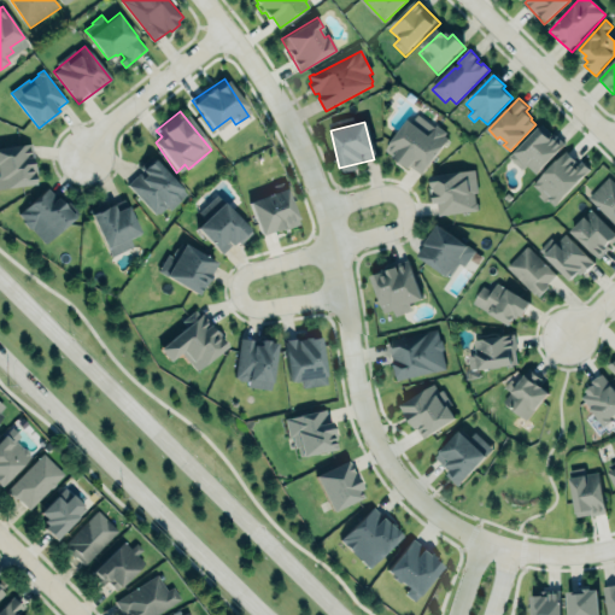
[(406,122),(382,151),(419,179),(446,144),(439,138),(441,134),(432,127),(425,136),(406,122)]
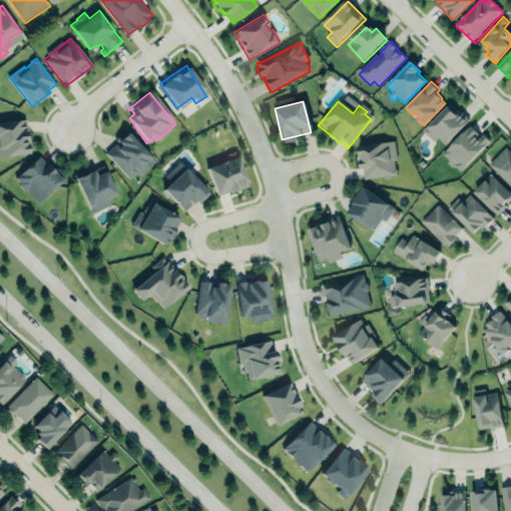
[(471,120),(446,145),(439,138),(435,142),(424,131),(449,106),(458,114),(461,111),(471,120)]
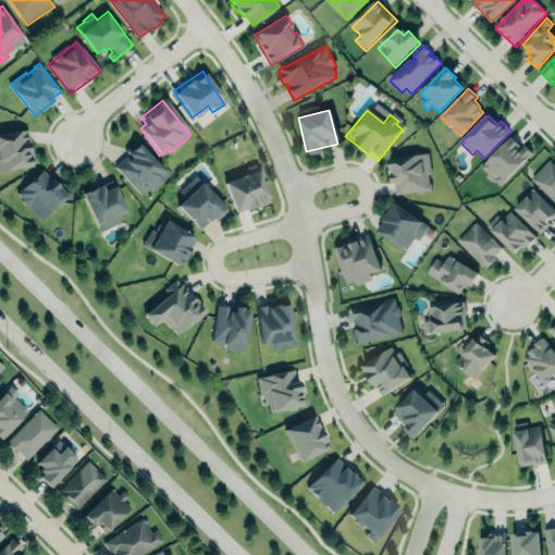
[(29,130),(0,133),(0,170),(33,165),(31,158),(34,157),(29,130)]
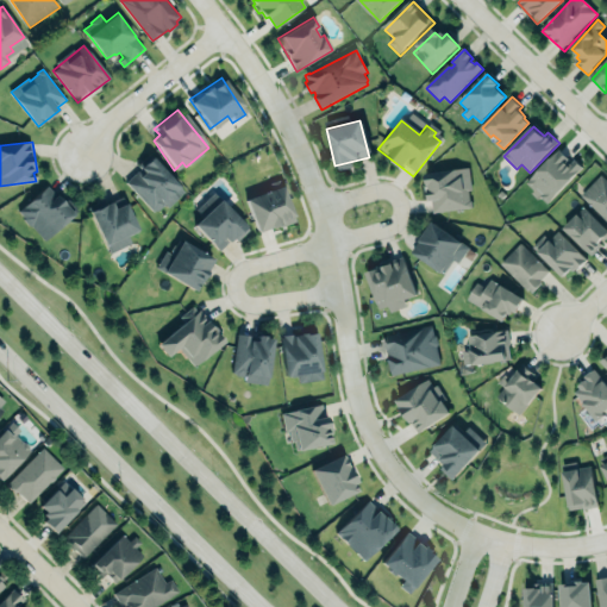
[(575,161),(574,163),(561,151),(551,157),(538,170),(527,185),(534,191),(531,195),(538,201),(542,198),(548,204),(583,168),(575,161)]
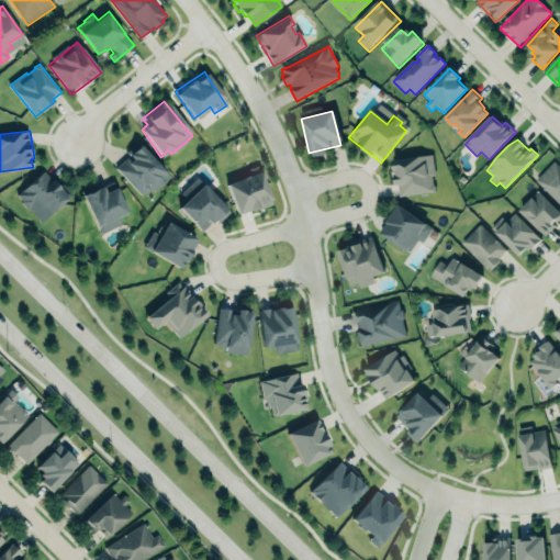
[(116,169),(127,159),(132,156),(127,153),(138,143),(166,171),(166,172),(170,178),(155,191),(153,189),(152,189),(146,194),(144,194),(143,196),(116,169)]
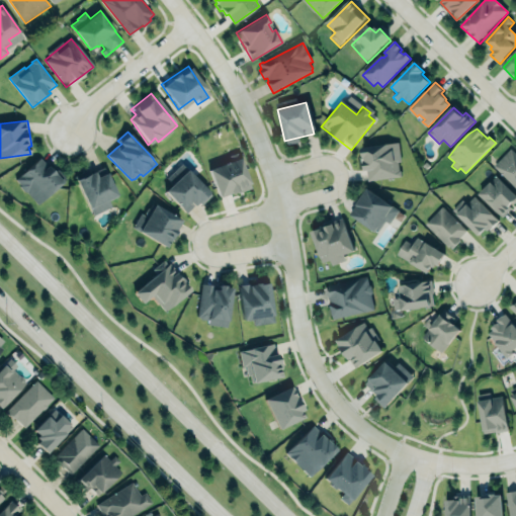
[(367,171),(369,183),(404,178),(403,171),(401,171),(401,164),(404,163),(401,143),(362,148),(365,170),(366,171),(367,171)]
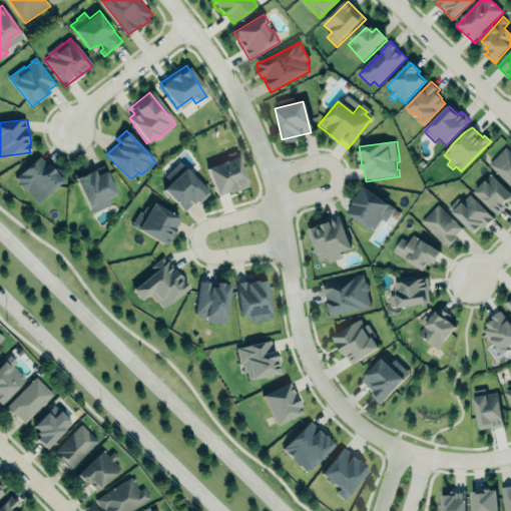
[(510,186),(490,165),(506,149),(510,153),(510,186)]
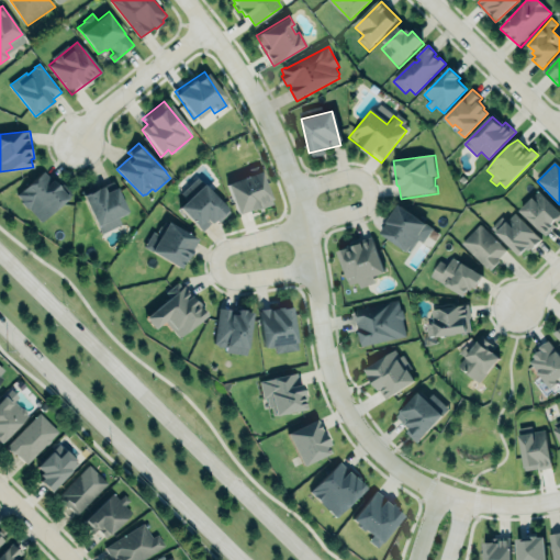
[(258,166),(249,169),(252,175),(227,183),(239,214),(258,206),(259,210),(273,204),(271,200),(272,199),(262,171),(260,171),(258,166)]
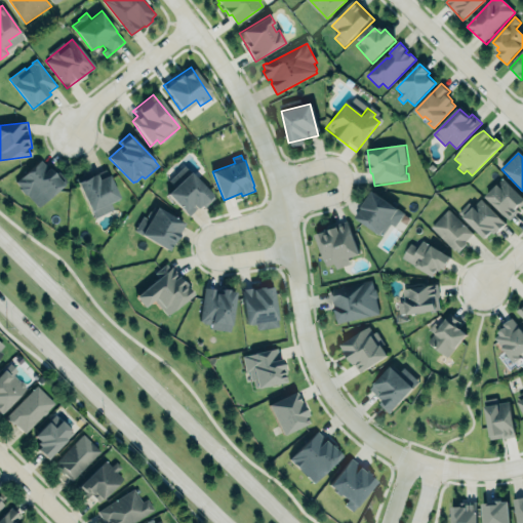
[(65,189),(44,161),(16,182),(36,209),(65,189)]
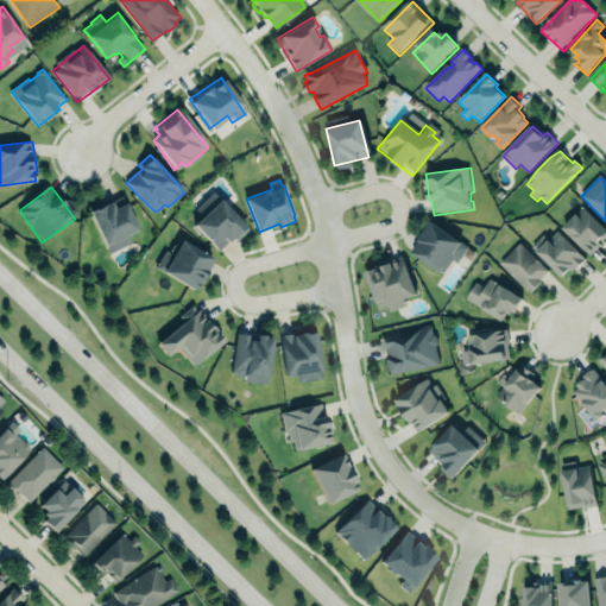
[(197,210),(215,193),(246,226),(250,229),(238,241),(234,238),(228,242),(223,238),(215,246),(194,225),(203,216),(197,210)]
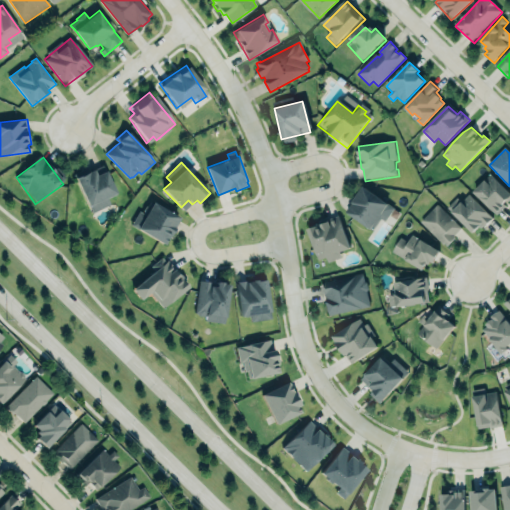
[(74,175),(92,213),(111,205),(108,199),(118,194),(107,170),(97,174),(94,169),(85,173),(84,170),(74,175)]
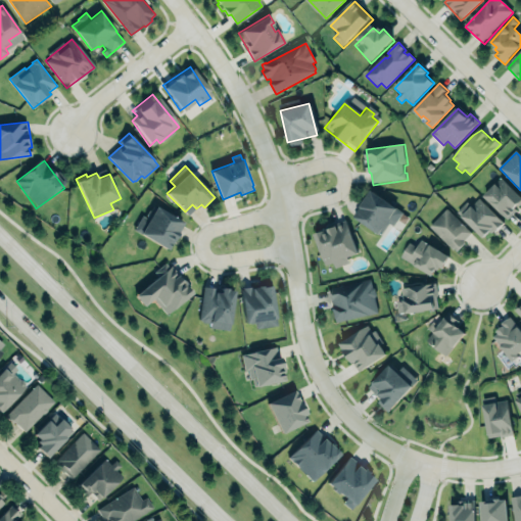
[(508,221),(520,205),(520,197),(502,180),(484,198),(508,221)]
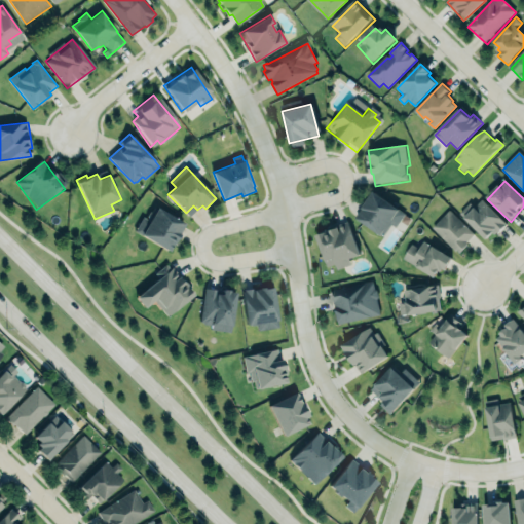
[(356,219),(383,238),(391,226),(397,230),(407,216),(374,193),(356,219)]
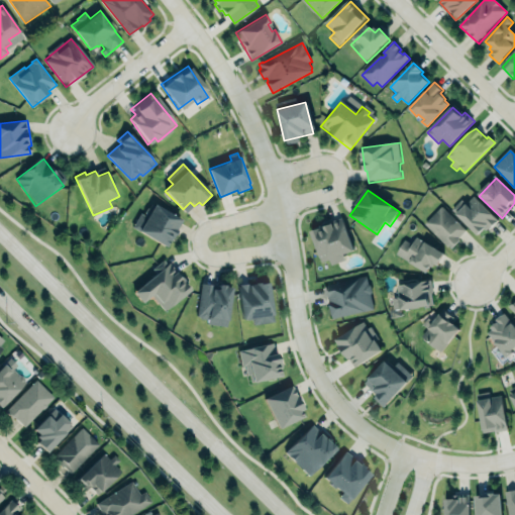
[(467,205),(462,202),(452,211),(480,239),(498,221),(475,197),(467,205)]
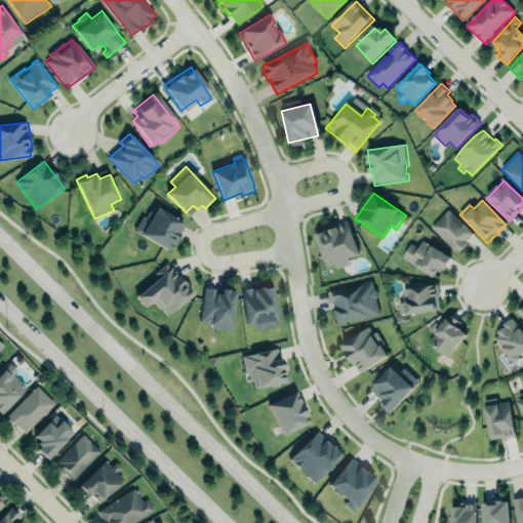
[(185,226),(168,251),(136,232),(145,218),(147,219),(151,213),(154,211),(156,208),(185,226)]
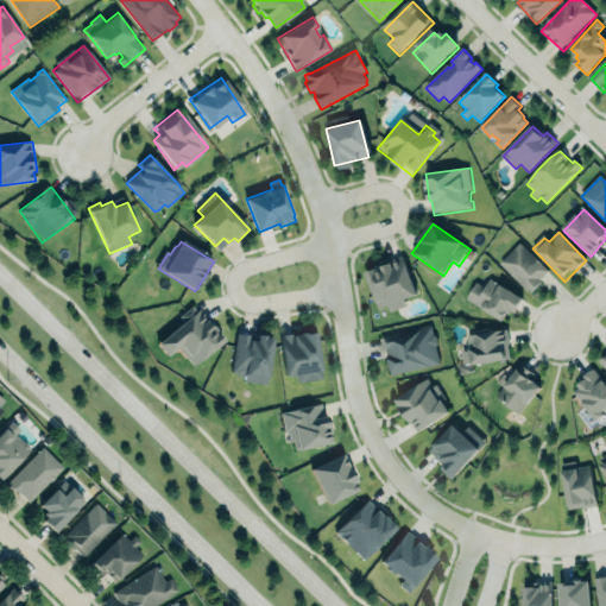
[(500,265),(528,292),(529,290),(532,294),(543,284),(540,282),(549,272),(522,245),(500,265)]
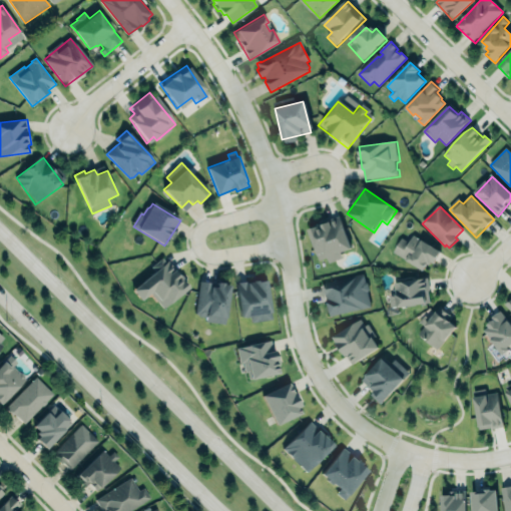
[(309,229),(341,216),(353,249),(342,253),(344,259),(330,265),(328,258),(321,261),(309,229)]
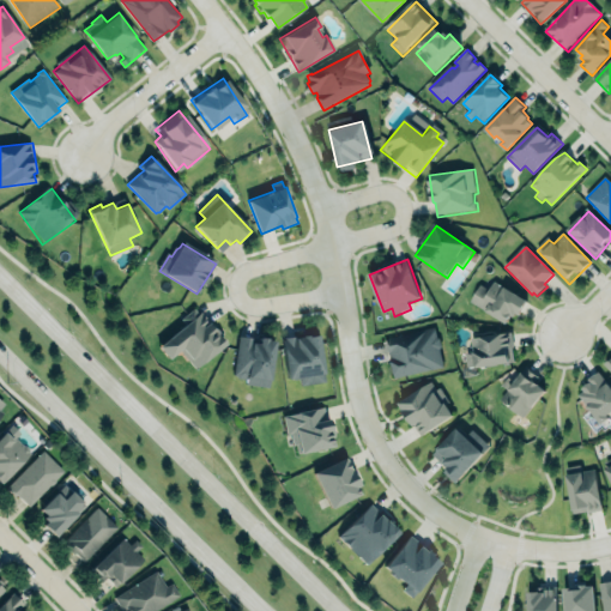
[(528,301),(496,283),(491,290),(482,284),(471,303),(508,324),(512,316),(515,318),(518,314),(520,316),(528,301)]
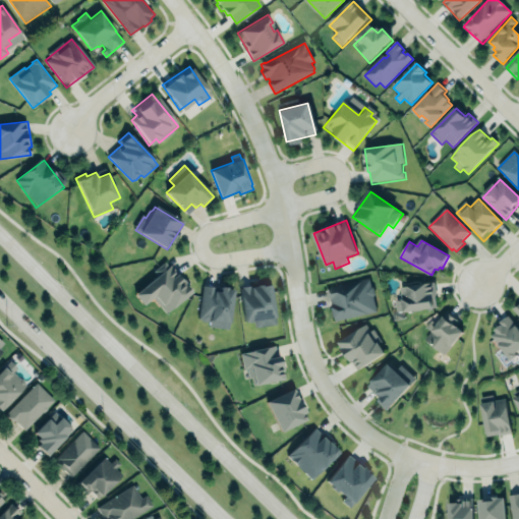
[(169,265),(131,293),(139,304),(152,295),(163,309),(188,291),(169,265)]
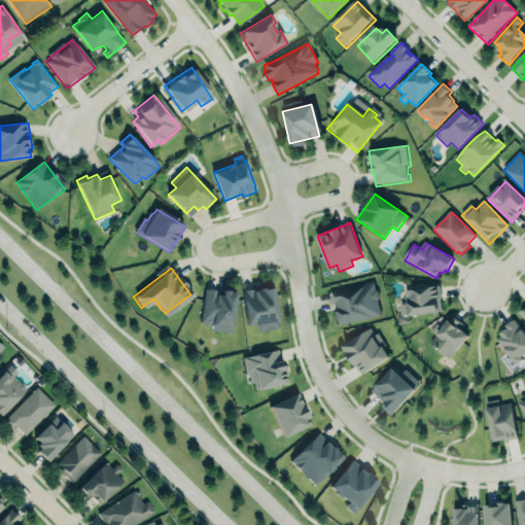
[(331,292),(340,326),(382,316),(378,302),(380,299),(379,291),(377,290),(375,282),(331,292)]
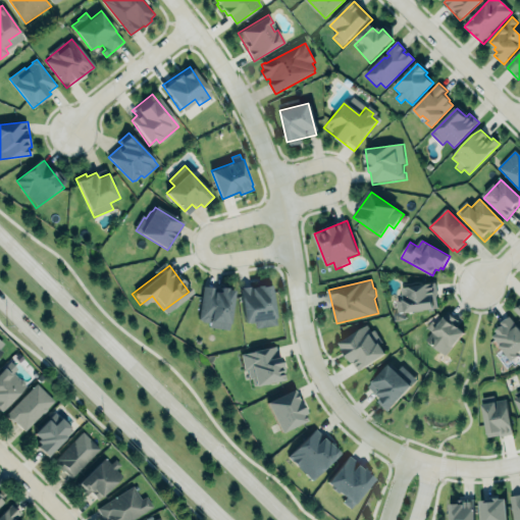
[(402,290),(404,300),(396,302),(398,316),(438,309),(436,298),(437,297),(435,283),(402,290)]
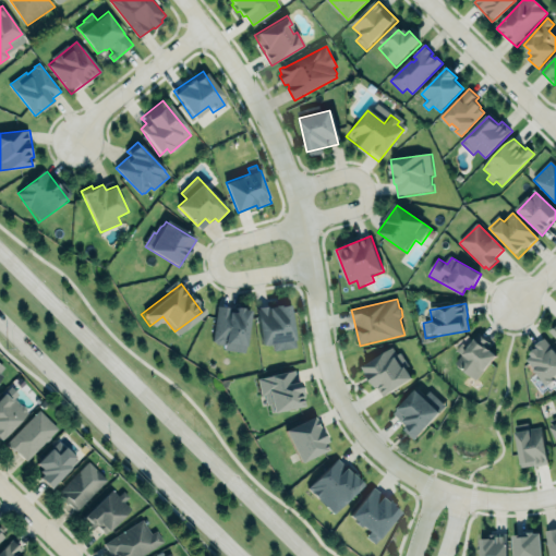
[(262,347),(274,346),(275,352),(297,350),(291,305),(257,310),(262,347)]
